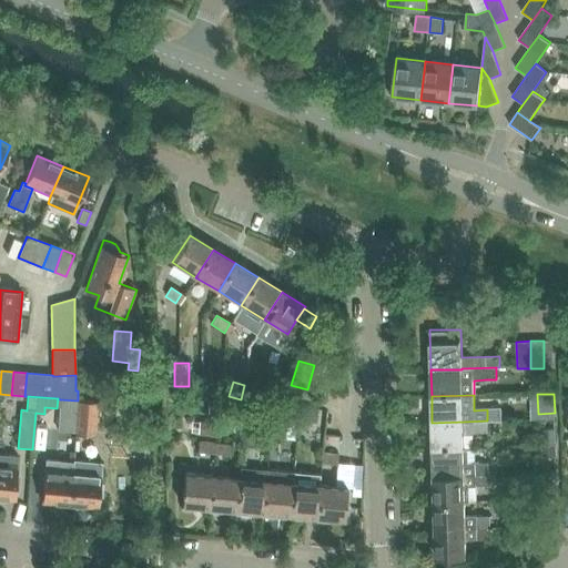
[(78,401),(60,399),(58,430),(74,433),(75,434),(78,401)]
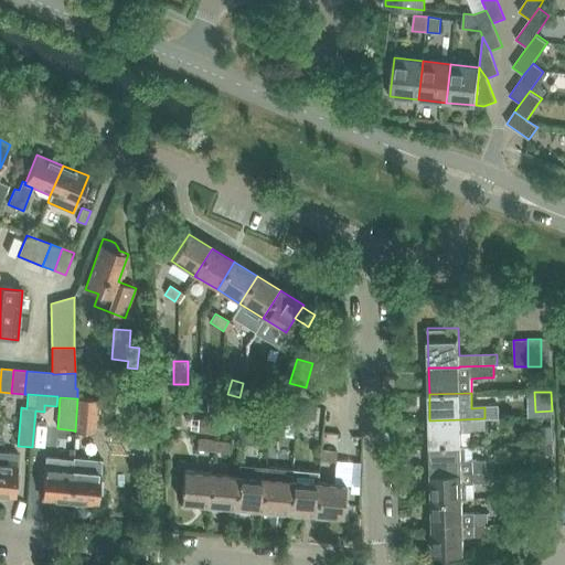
[(77,398),(75,432),(95,434),(97,401),(77,398)]
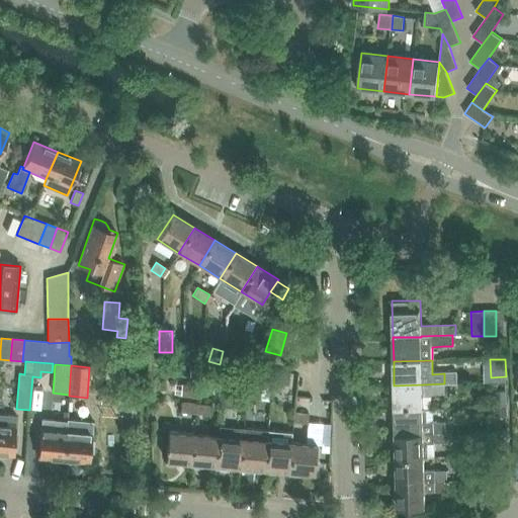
[(197,370),(195,378),(223,382),(224,373),(197,370)]
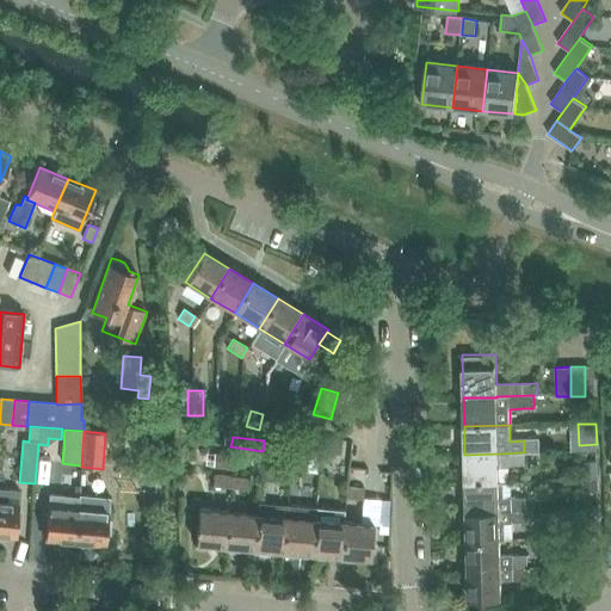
[(322,438),(321,452),(340,454),(341,439),(322,438)]
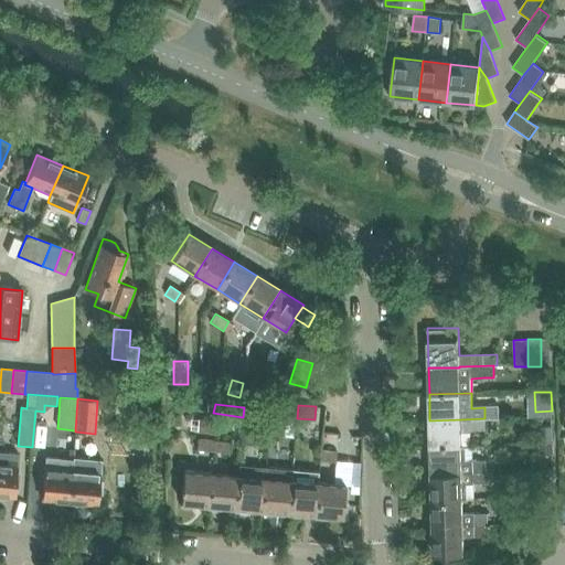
[(277,419),(276,437),(285,438),(285,437),(294,438),(296,415),(287,414),(286,420),(277,419)]
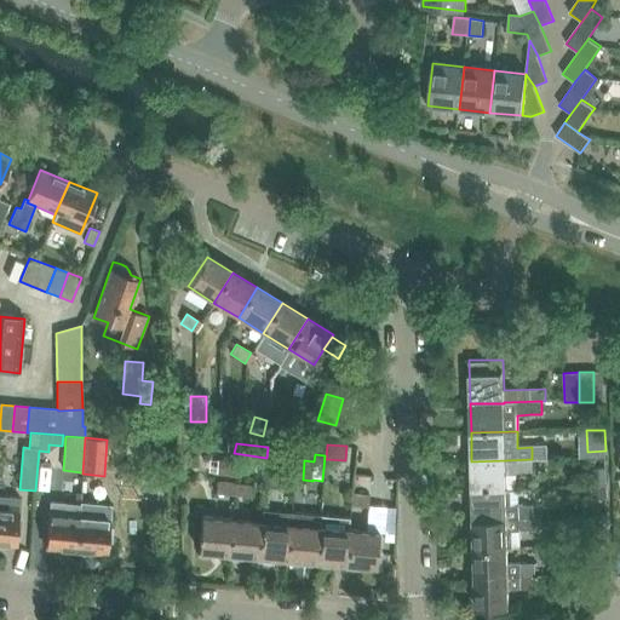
[(263,488),(276,489),(279,489),(279,488),(281,460),(265,459),(263,488)]
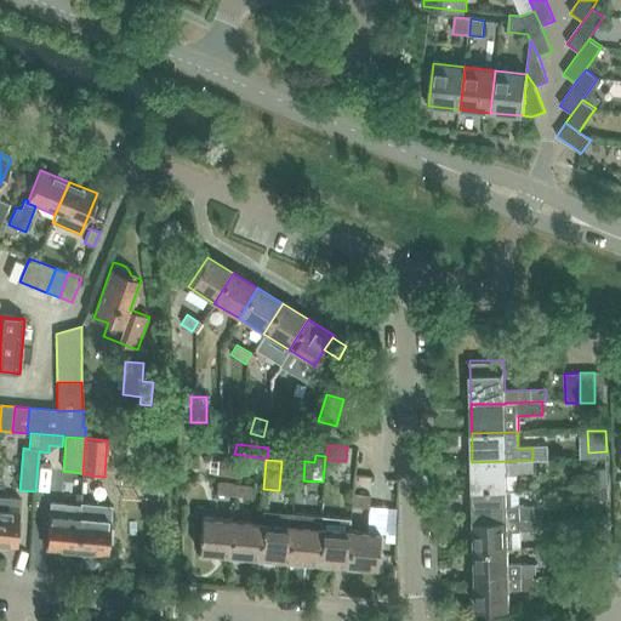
[(507,461),(507,462),(518,462),(518,474),(534,473),(533,460),(507,461)]
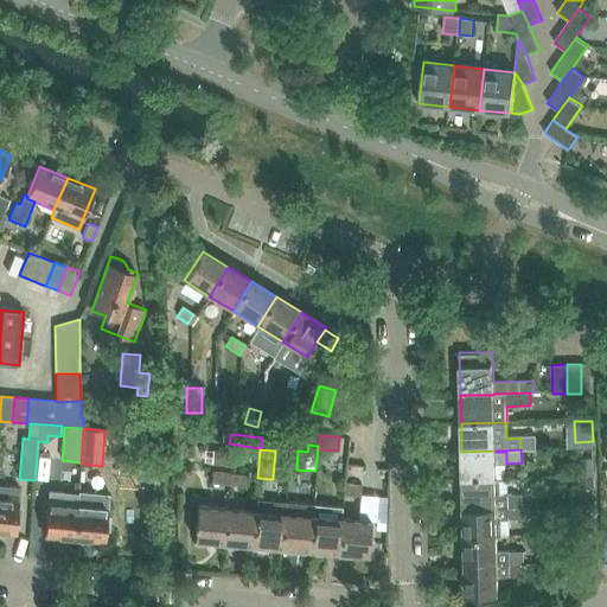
[(228,452),(217,451),(217,464),(228,465),(228,452)]
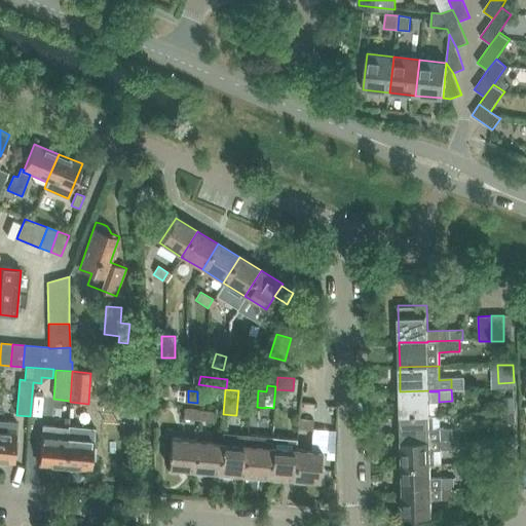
[(400,391),(401,416),(429,415),(429,391),(429,390),(400,391)]
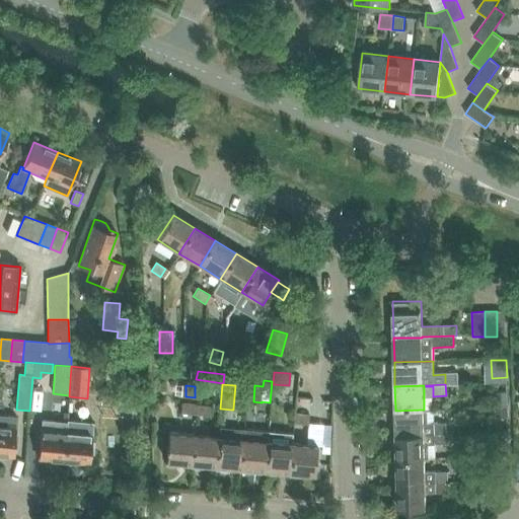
[(496,405),(508,404),(507,391),(496,391),(496,405)]
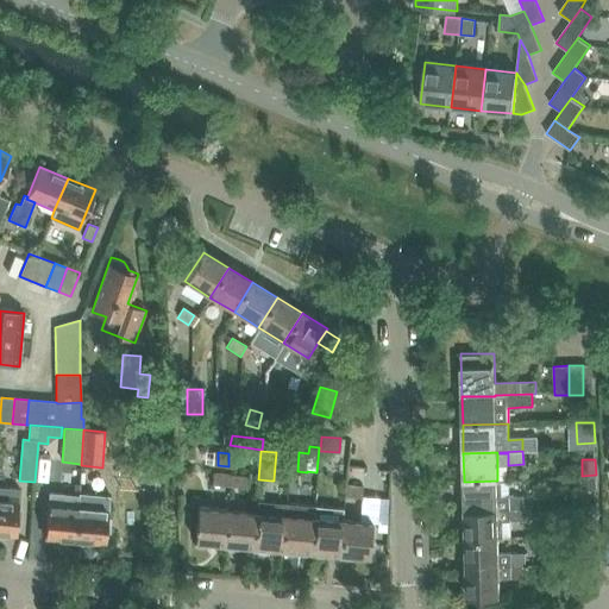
[(154,466),(139,464),(138,482),(152,483),(154,466)]
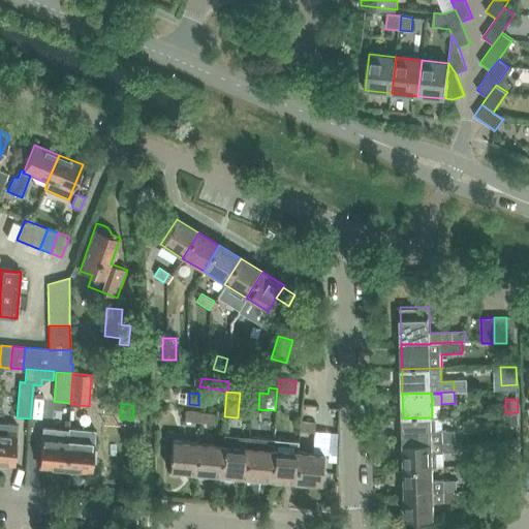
[(184,422),(198,423),(199,413),(186,411),(184,422)]
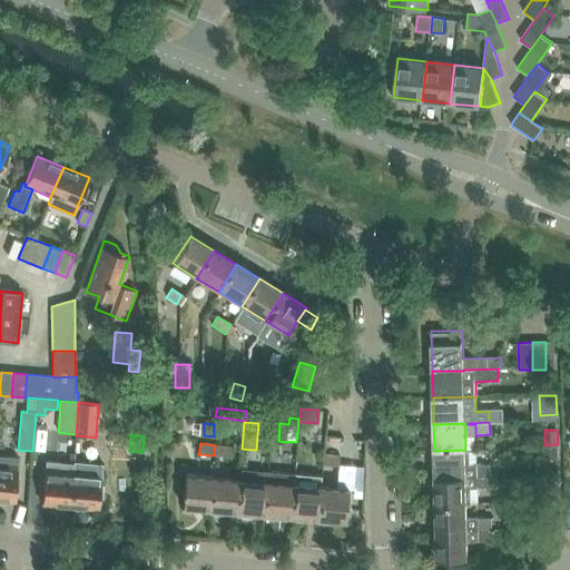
[(215,445),(214,455),(231,457),(233,446),(215,445)]
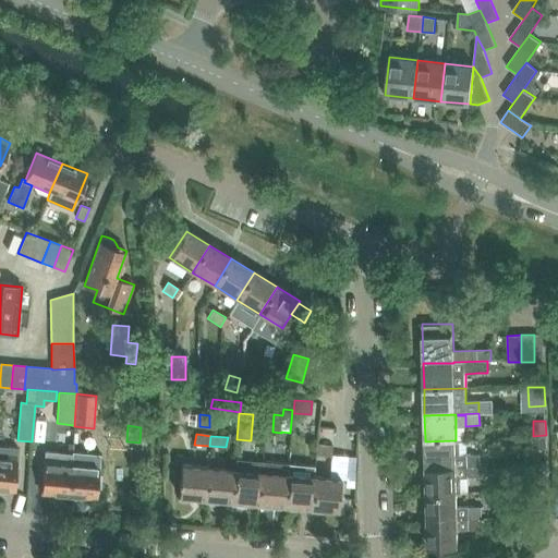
[(532,450),(545,449),(545,437),(531,438),(532,450)]
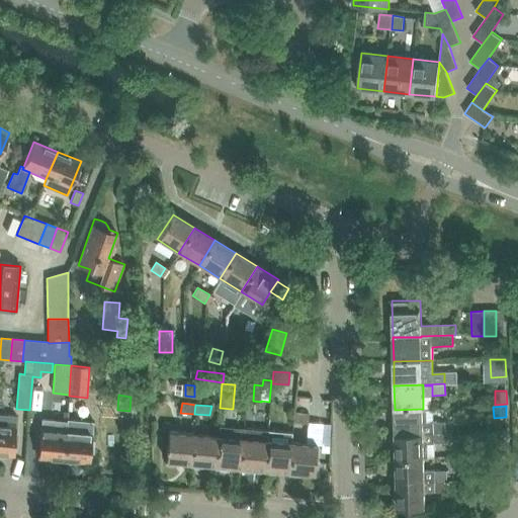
[(395,410),(396,434),(424,433),(433,433),(446,432),(446,422),(433,423),(432,409),(423,409),(395,410)]
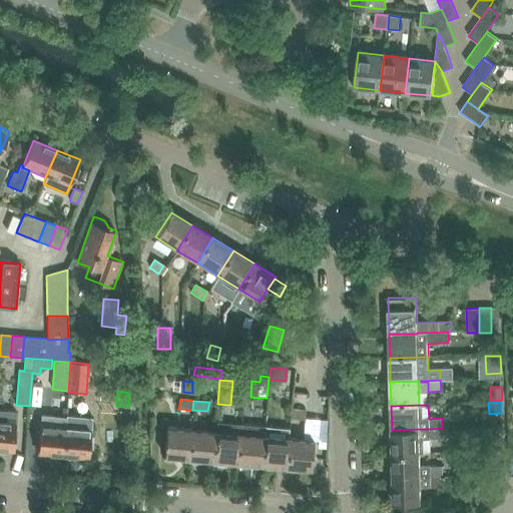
[(305,420),(305,418),(306,410),(289,409),(288,419),(305,420)]
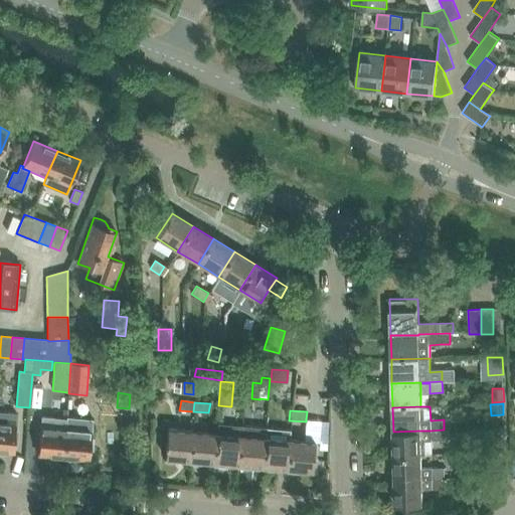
[(0,411),(0,452),(13,453),(17,413),(0,411)]
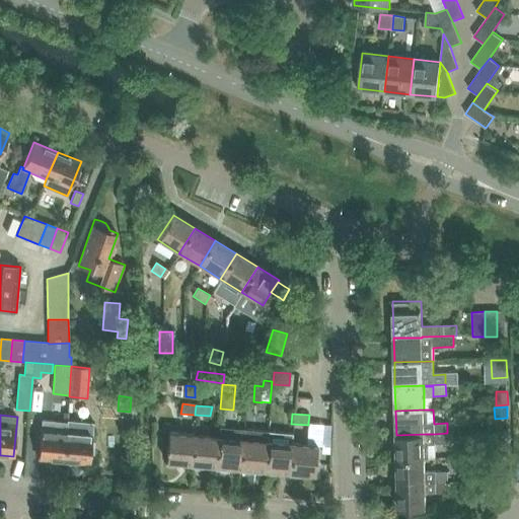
[(39,459),(64,461),(68,421),(42,419),(39,459)]
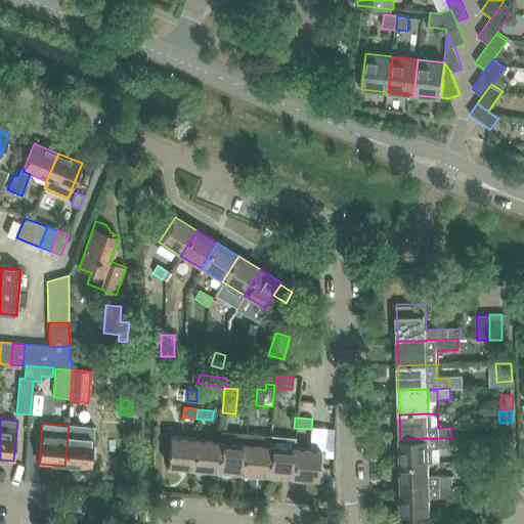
[(69,425),(64,466),(90,468),(94,427),(69,425)]
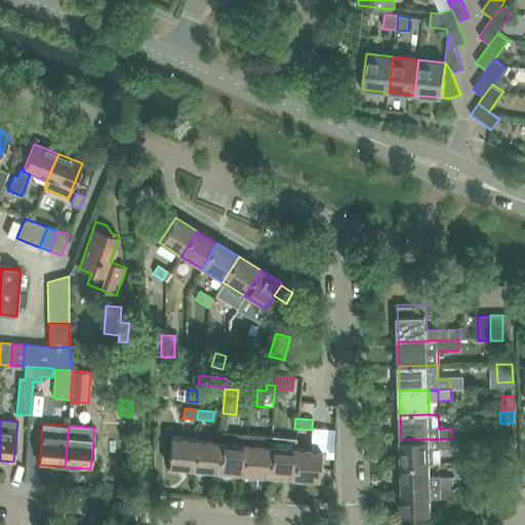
[(312,428),(312,430),(310,446),(312,447),(312,450),(295,448),(292,478),(318,481),(321,450),(326,451),(325,458),(333,458),(334,447),(332,446),(333,430),(312,428)]
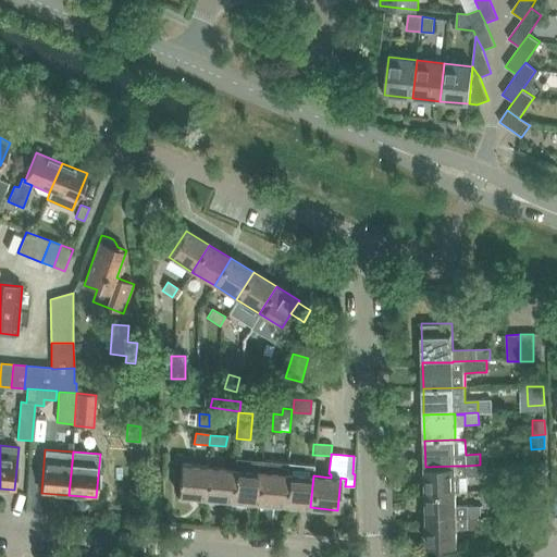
[(232,500),(258,503),(259,487),(260,471),(261,461),(235,459),(234,469),(232,500)]
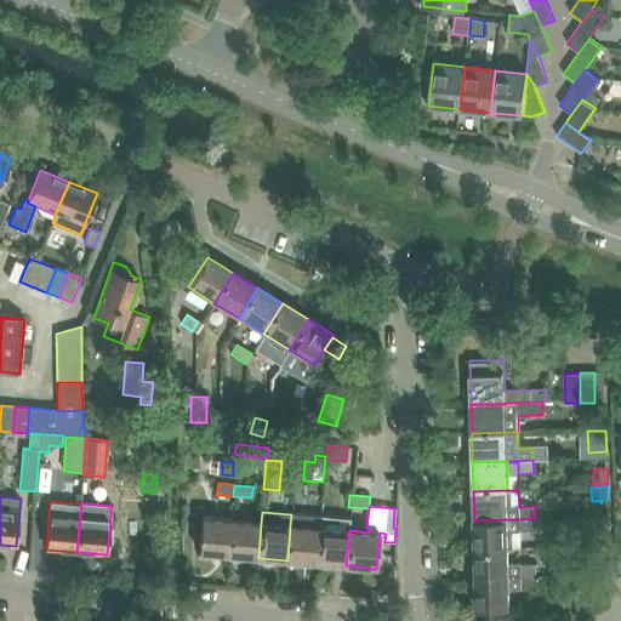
[(288,560),(317,563),(320,528),(320,517),(291,514),(290,525),(289,543),(288,560)]
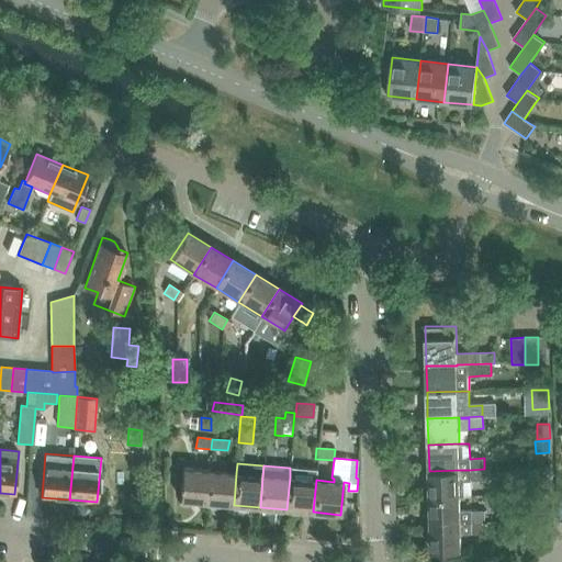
[(180,501),(208,503),(210,471),(182,469),(180,501)]
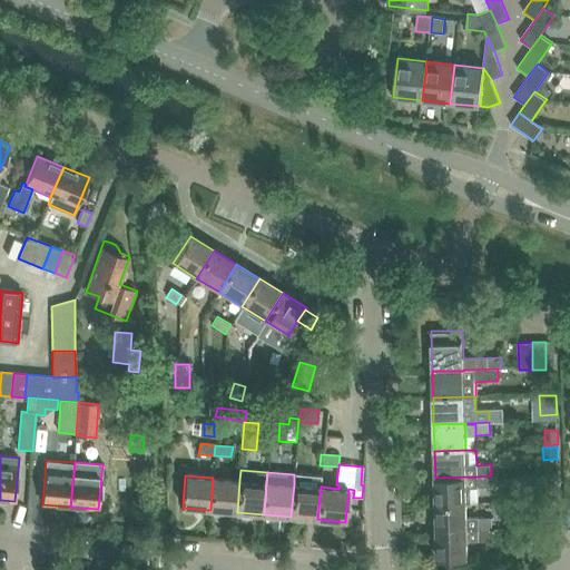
[(435,504),(467,503),(479,503),(479,488),(491,488),(491,475),(477,477),(467,477),(435,478),(435,504)]
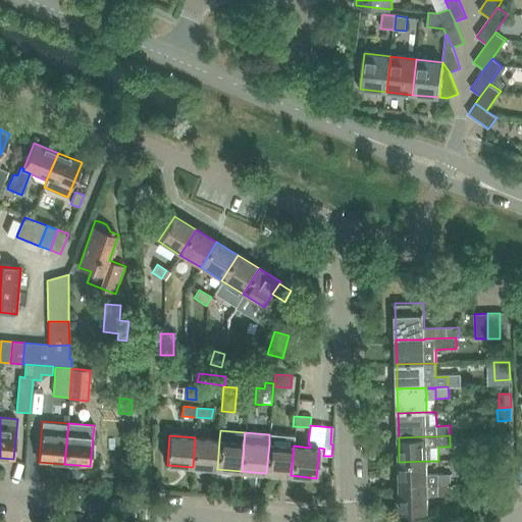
[(193,467),(217,469),(219,439),(195,437),(193,467)]
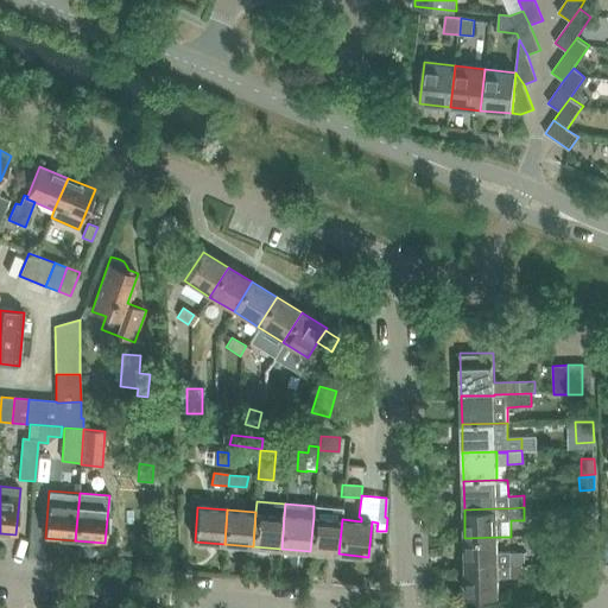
[(310,551),(339,553),(342,519),(314,517),(310,551)]
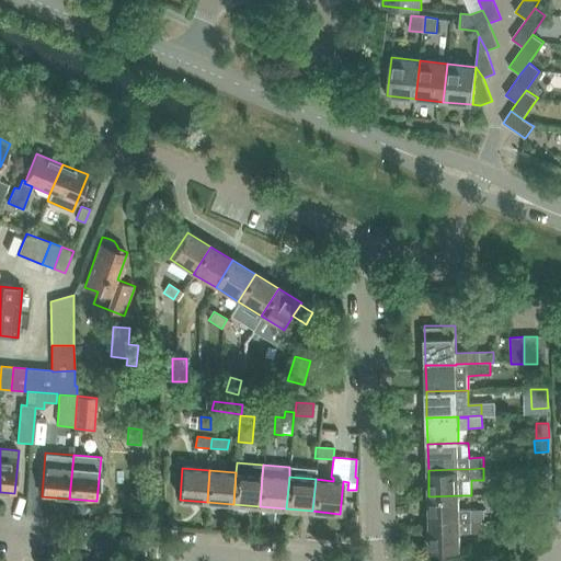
[(428,496),(430,523),(460,522),(470,522),(484,522),(484,510),(470,511),(460,511),(459,495),(428,496)]
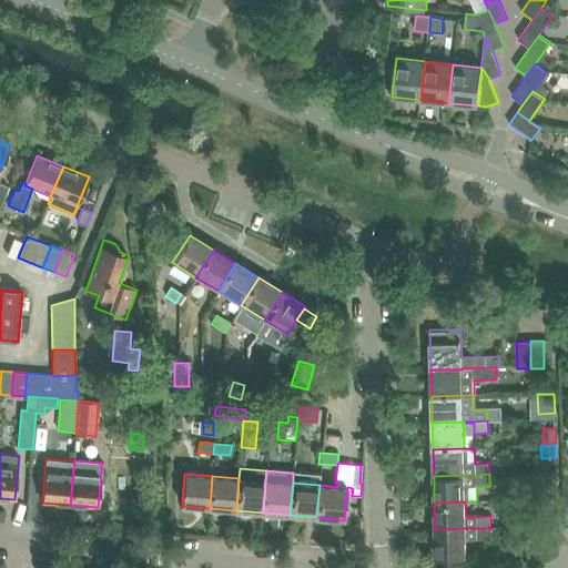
[(466,528),(435,529),(435,557),(467,556),(466,540),(492,539),(490,528),(476,528),(466,528)]
